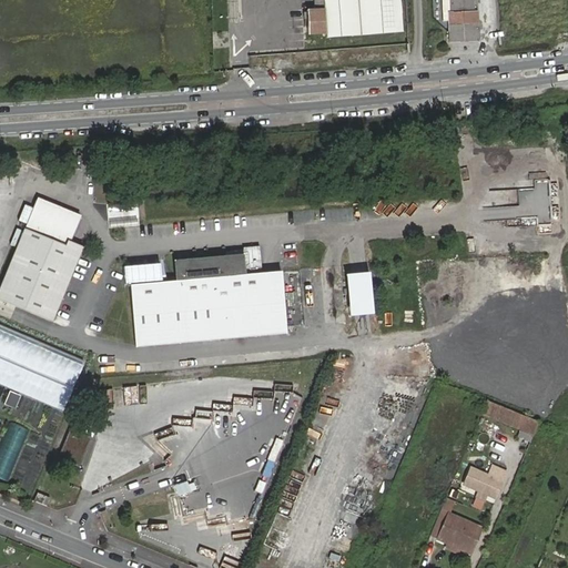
[(322,0),(323,31),(323,37),(397,33),(395,0),(322,0)]
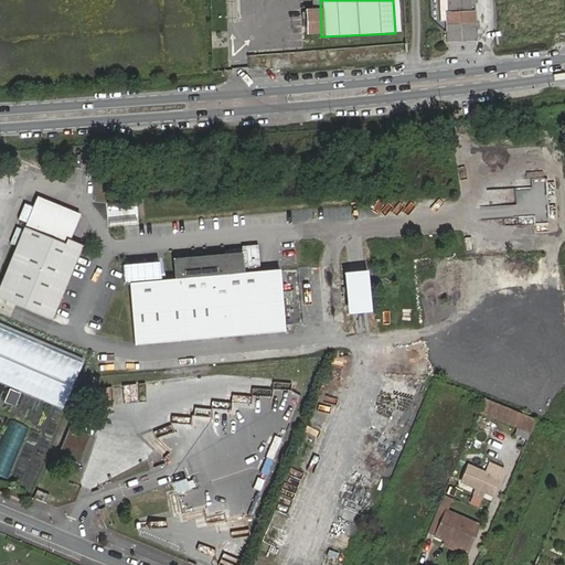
[(446,0),(447,14),(445,14),(446,33),(475,32),(473,13),(470,14),(468,0),(446,0)]
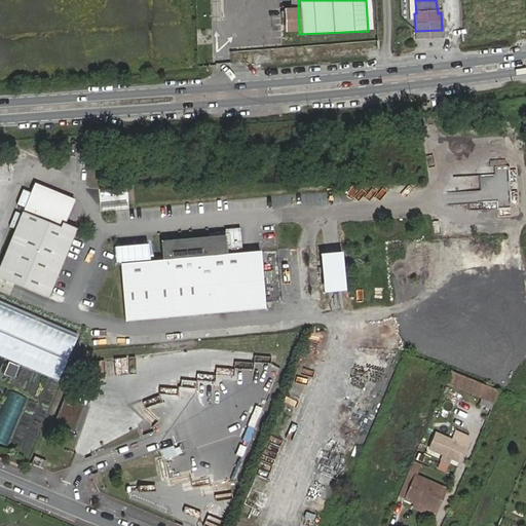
[(282,7),(283,32),(298,32),(298,7),(282,7)]
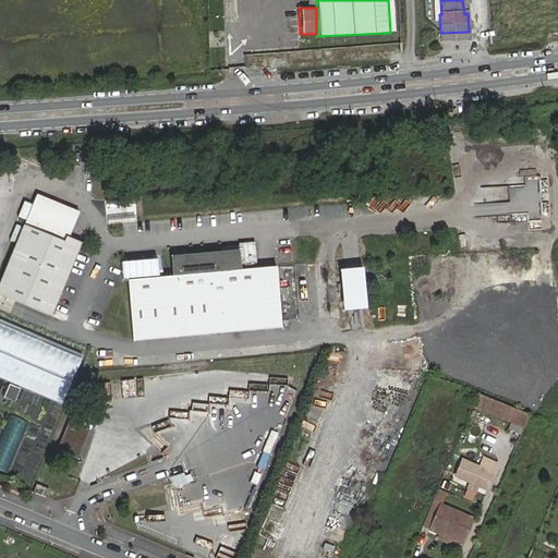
[(475,218),(542,215),(540,169),(524,169),(525,179),(509,180),(510,203),(474,205),(475,218)]
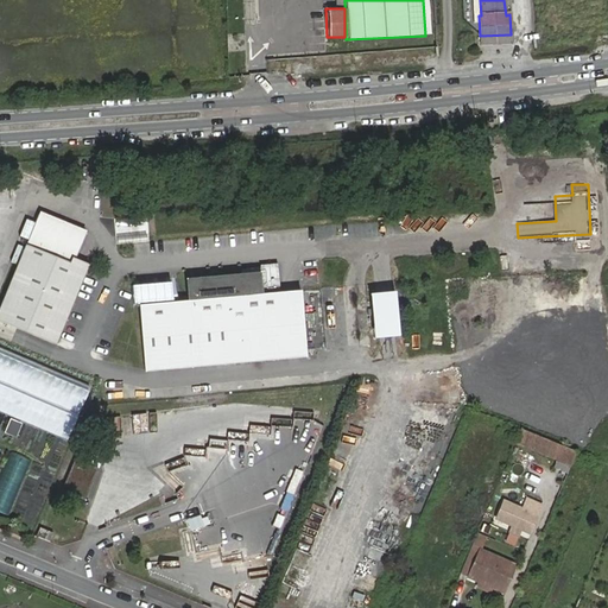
[(38,211),(0,305),(0,321),(56,344),(87,270),(71,264),(84,229),(38,211)]
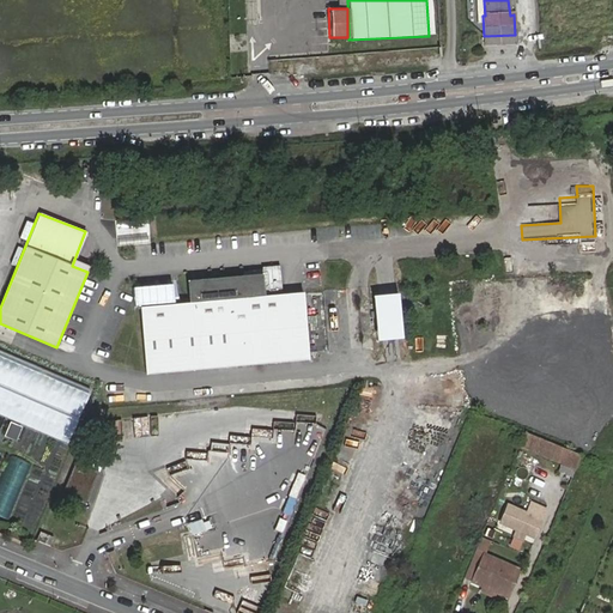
[(193,302),(140,307),(146,375),(309,362),(304,293),(266,296),(263,280),(192,285),(193,302)]
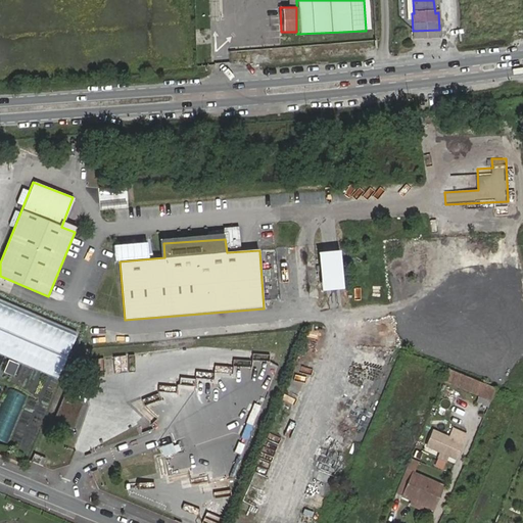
[(318,289),(339,288),(338,250),(316,250),(318,289)]
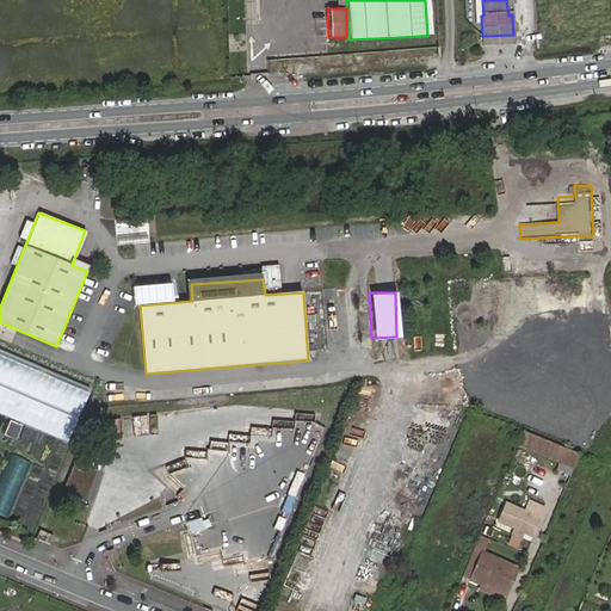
[(0,414),(69,438),(87,384),(0,355),(0,414)]
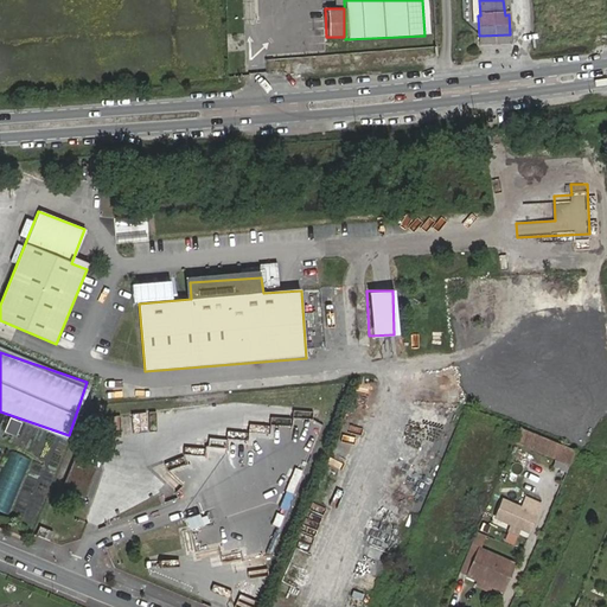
[(10,421),(5,434),(17,439),(20,426),(10,421)]
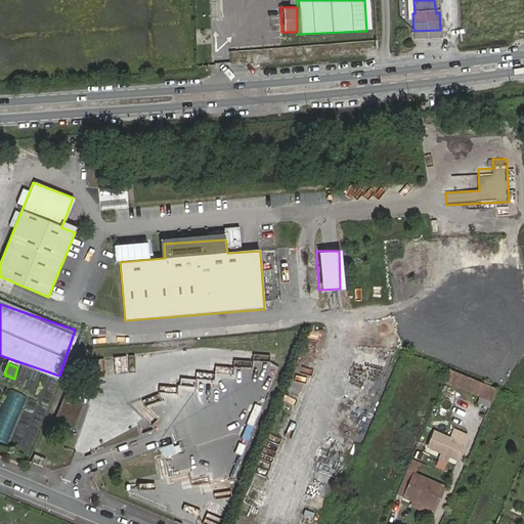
[(455,370),(449,384),(490,402),(496,389),(455,370)]
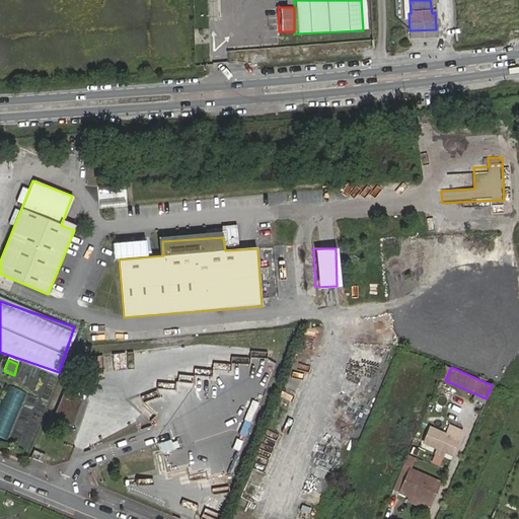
[(0,408),(0,412),(15,418),(23,391),(7,386),(0,408)]
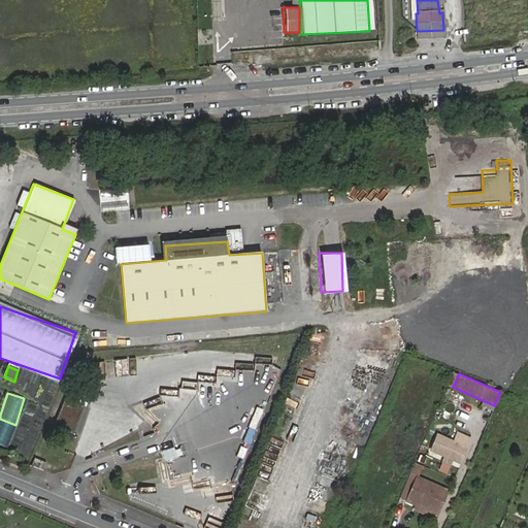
[(447,399),(442,415),(449,417),(453,400),(447,399)]
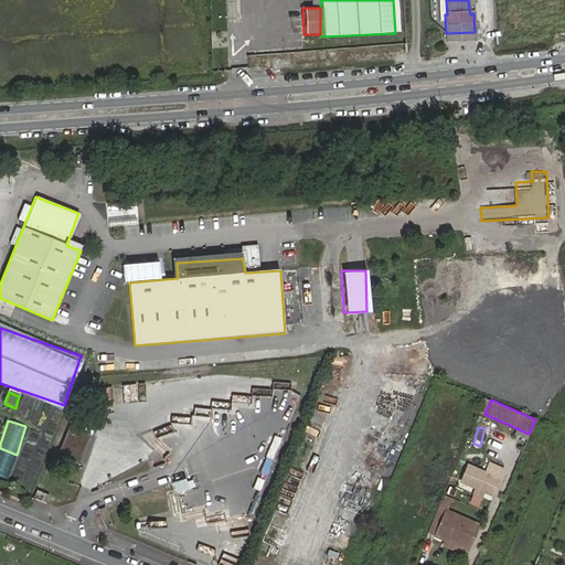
[(71,428),(62,450),(65,458),(73,461),(80,457),(88,436),(71,428)]
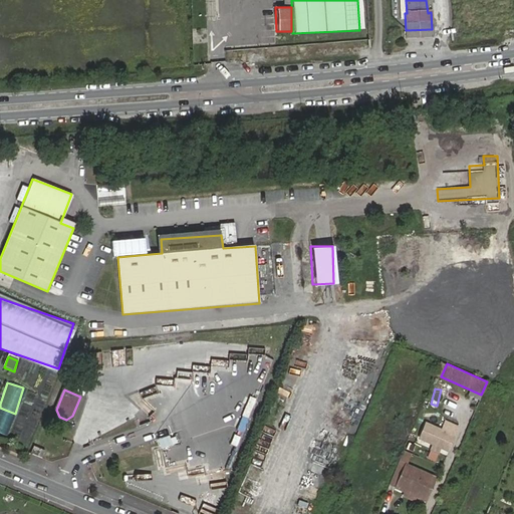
[(442,432),(448,434),(443,447),(450,450),(459,428),(446,422),(442,432)]
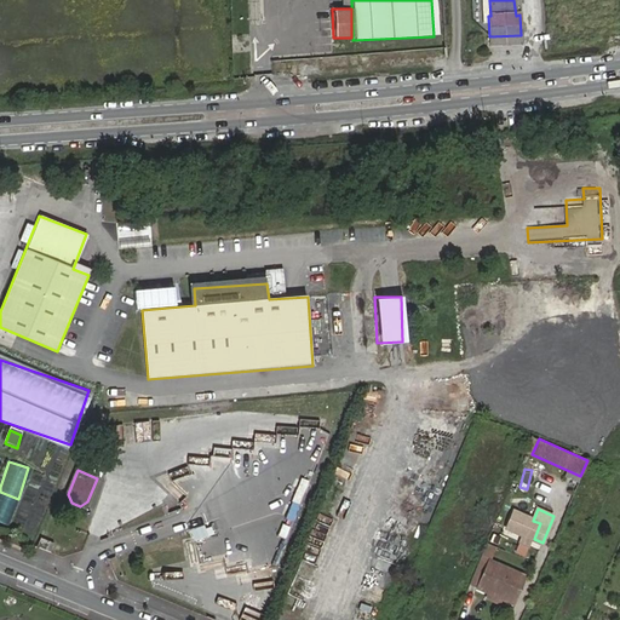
[(534,539),(540,523),(533,521),(510,510),(503,526),(534,539)]
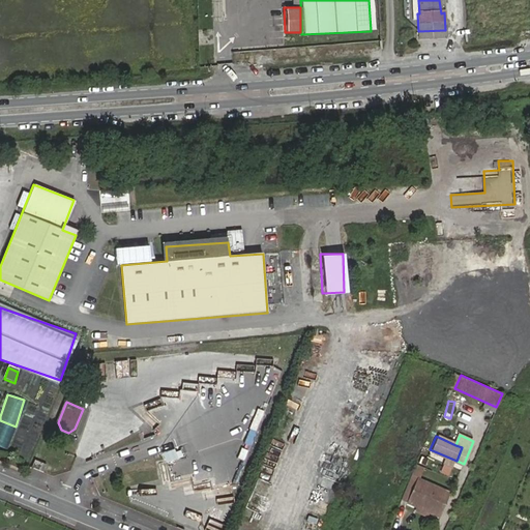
[(173,451),(163,454),(165,463),(175,460),(173,451)]
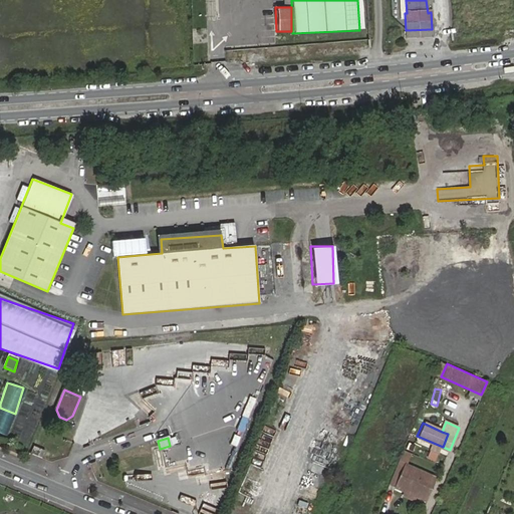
[(35,447),(32,455),(43,460),(47,452),(35,447)]
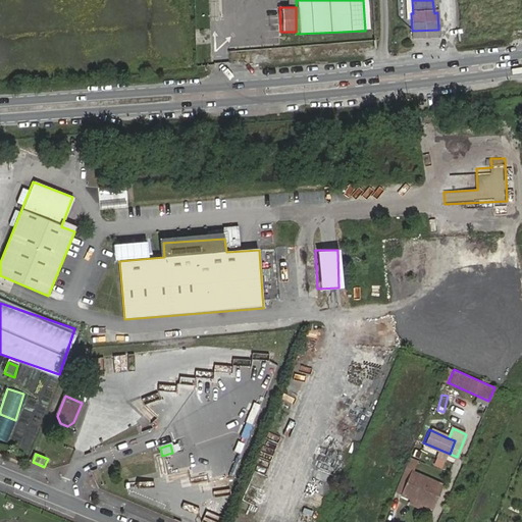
[(445,485),(412,472),(410,475),(435,486),(430,501),(404,489),(402,496),(434,510),(445,485)]
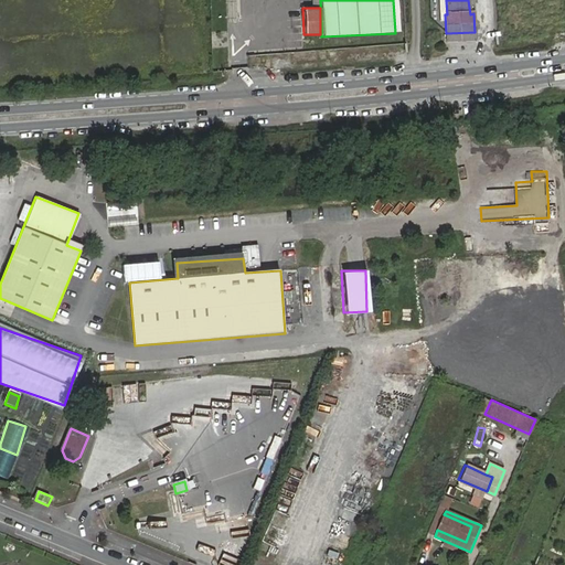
[(444,514),(437,530),(466,542),(471,526),(444,514)]
